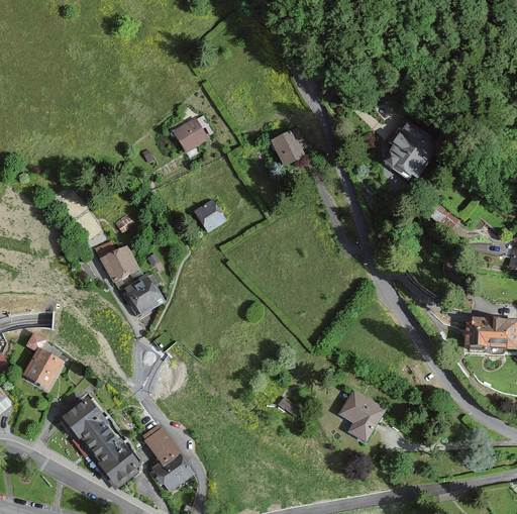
[(197,112),(174,128),(188,150),(212,134),(197,112)]
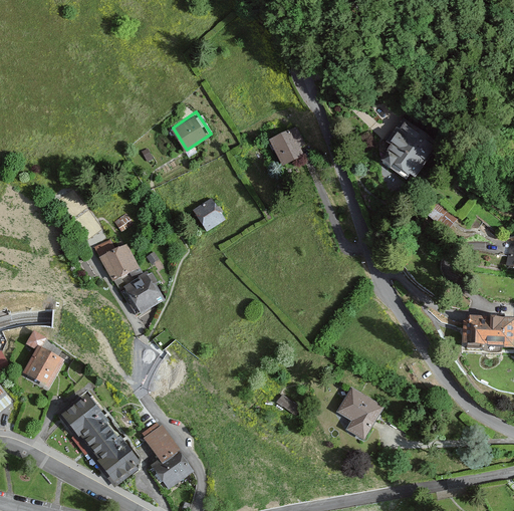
[(438,140),(406,120),(386,156),(419,175),(438,140)]
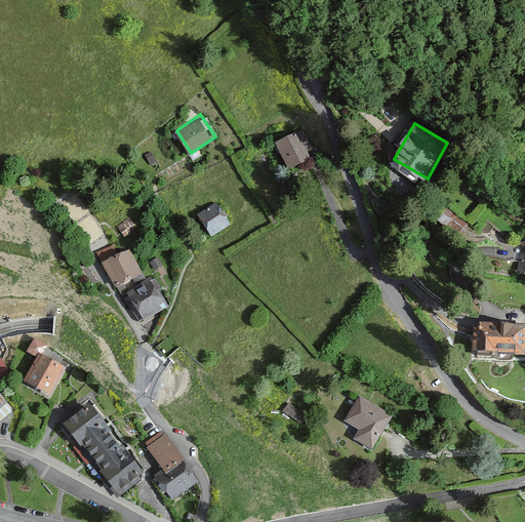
[(301,127),(277,139),(290,167),(315,154),(301,127)]
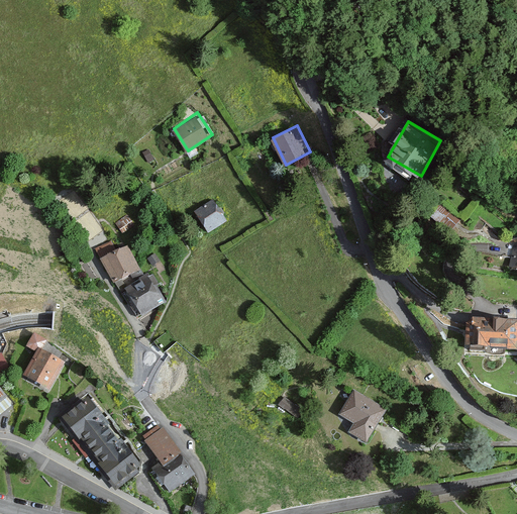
[(214,198),(194,212),(206,230),(227,216),(214,198)]
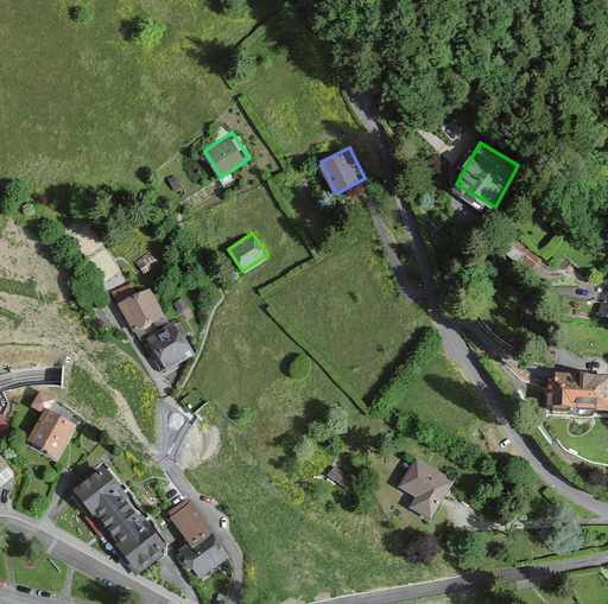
[(150,250),(137,260),(145,271),(158,261),(150,250)]
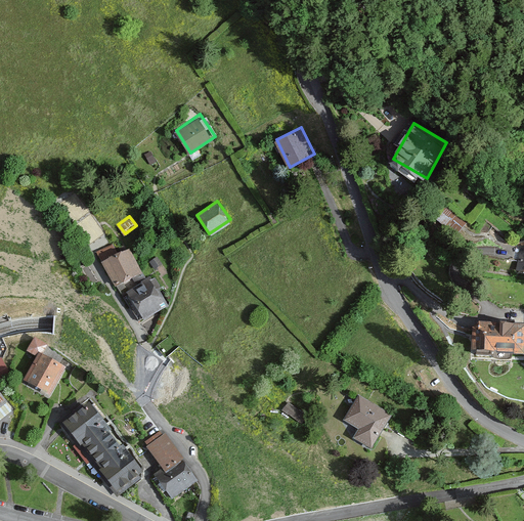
[(102,257),(118,249),(114,240),(97,249),(102,257)]
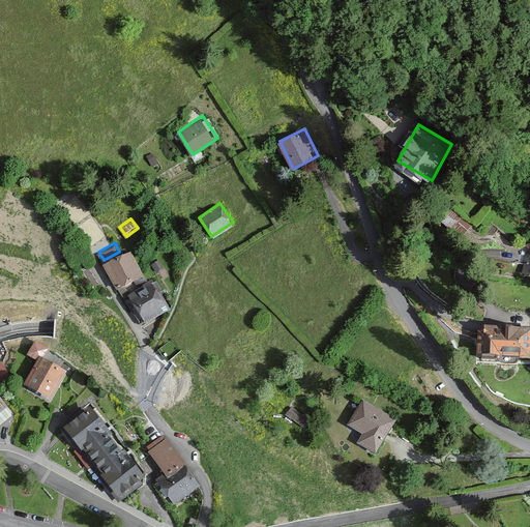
[(129,251),(106,264),(118,287),(142,273),(129,251)]
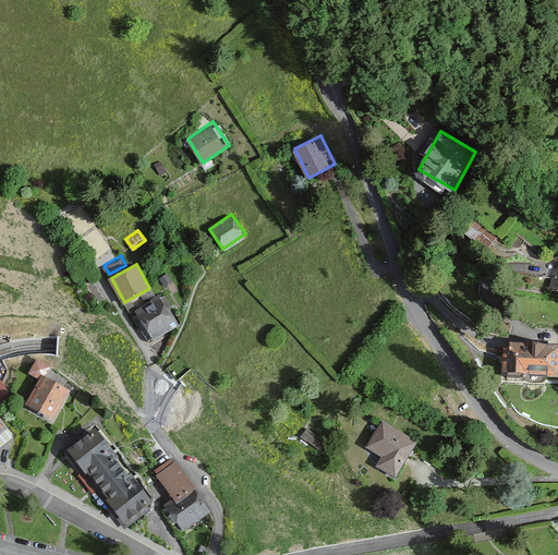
[(159,297),(136,313),(154,338),(177,323),(159,297)]
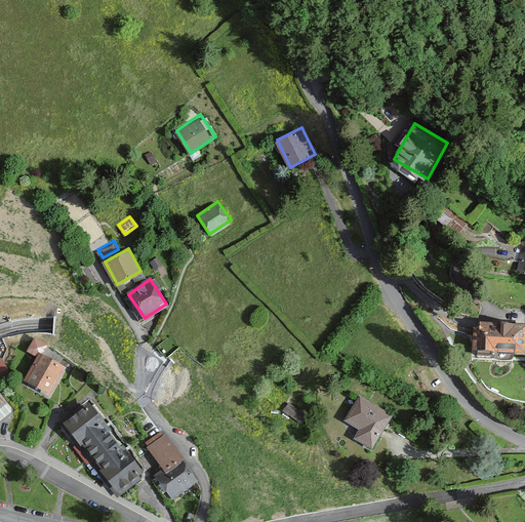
[(524,322),(481,321),(476,325),(475,350),(524,352),(524,322)]
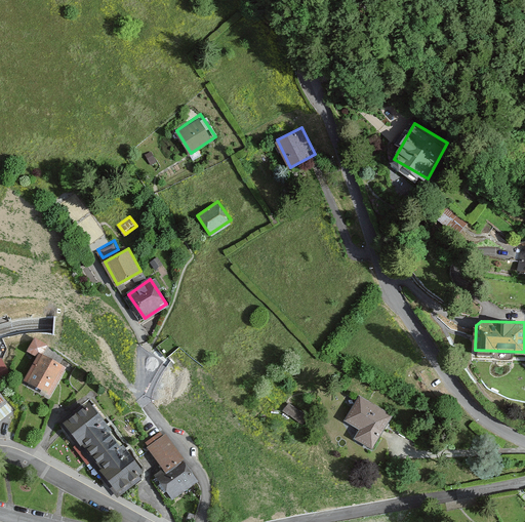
[(64,365),(39,352),(26,375),(50,389),(64,365)]
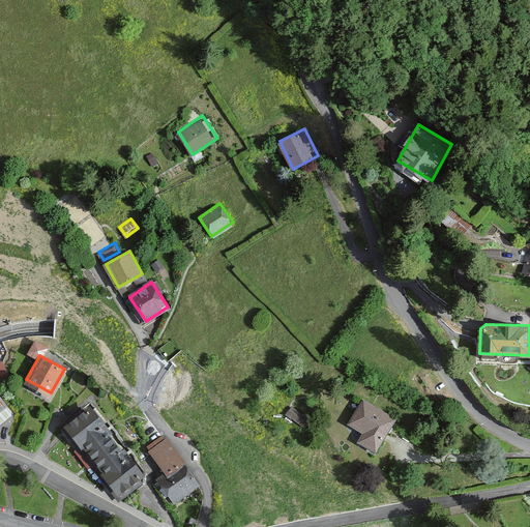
[(398,414),(363,394),(347,423),(361,432),(357,440),(377,450),(398,414)]
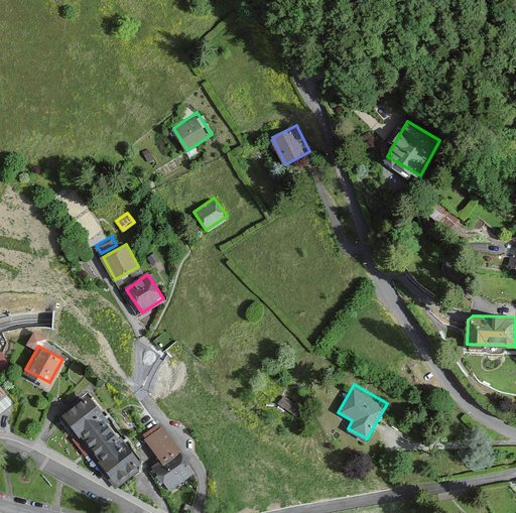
[(0,385),(0,407),(11,399),(0,385)]
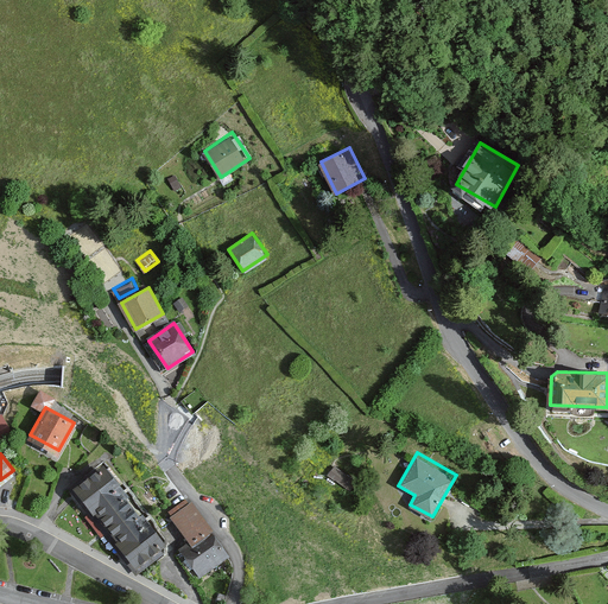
[(349,475),(336,464),(328,474),(342,484),(349,475)]
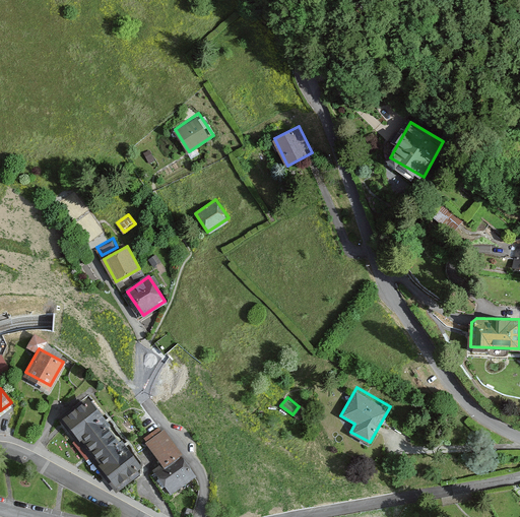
[(88,398),(62,418),(118,491),(144,470),(88,398)]
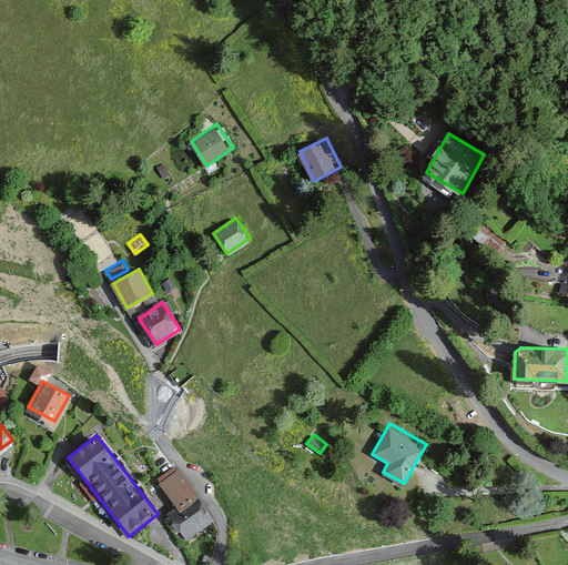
[(159,484),(179,510),(198,495),(178,470),(159,484)]
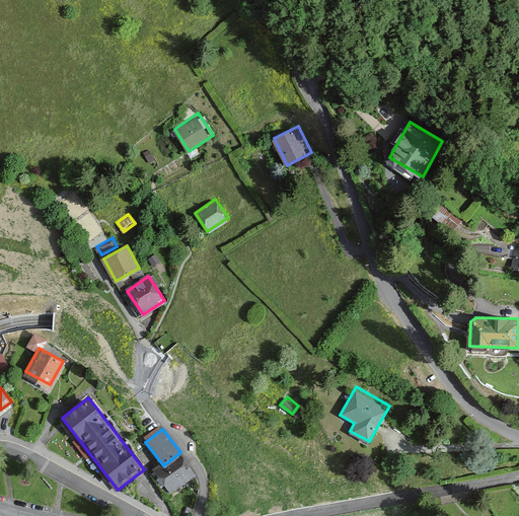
[(195,474),(180,456),(156,474),(170,493),(195,474)]
